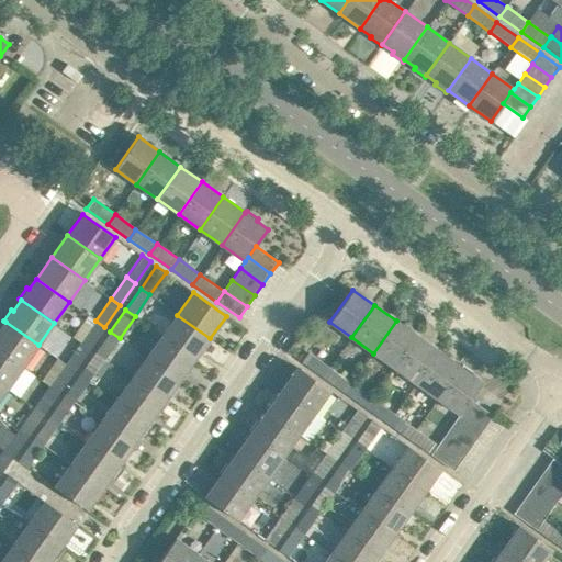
[(212,339),(210,338),(177,315),(163,336),(194,359),(202,348),(204,350),(212,339)]
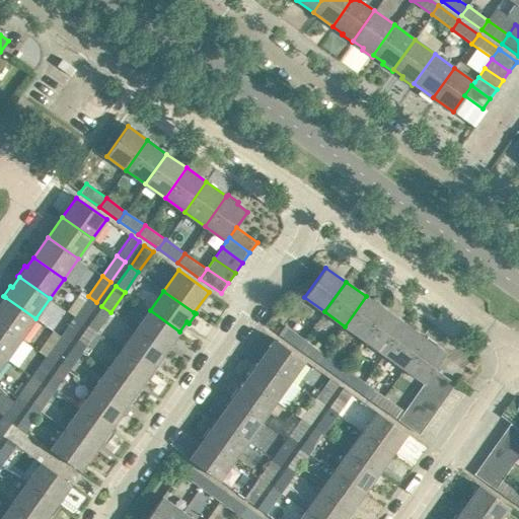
[(83,321),(96,302),(88,296),(74,315),(83,321)]
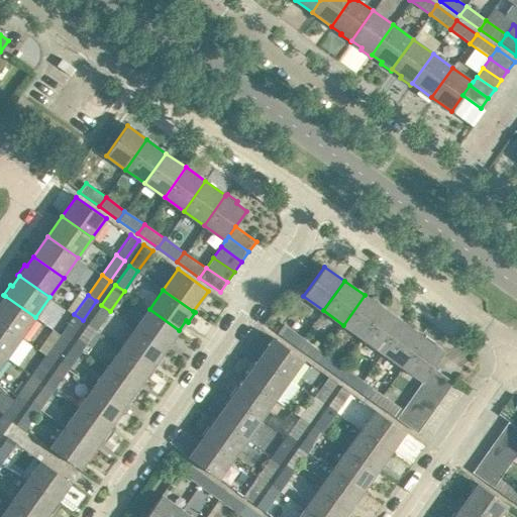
[(363,339),(384,309),(365,295),(343,325),(363,339)]
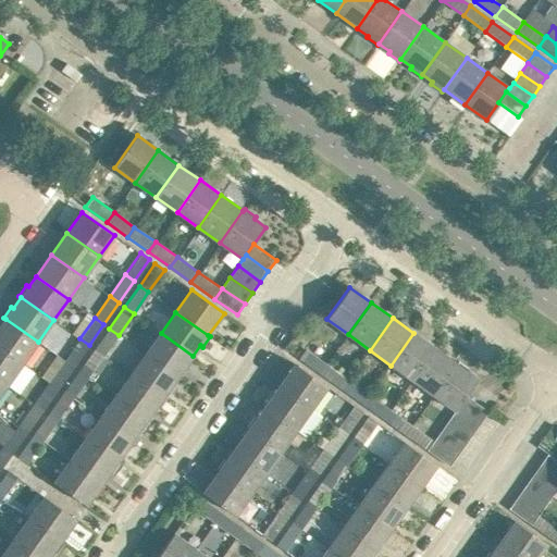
[(38,342),(5,319),(0,326),(0,346),(23,363),(38,342)]
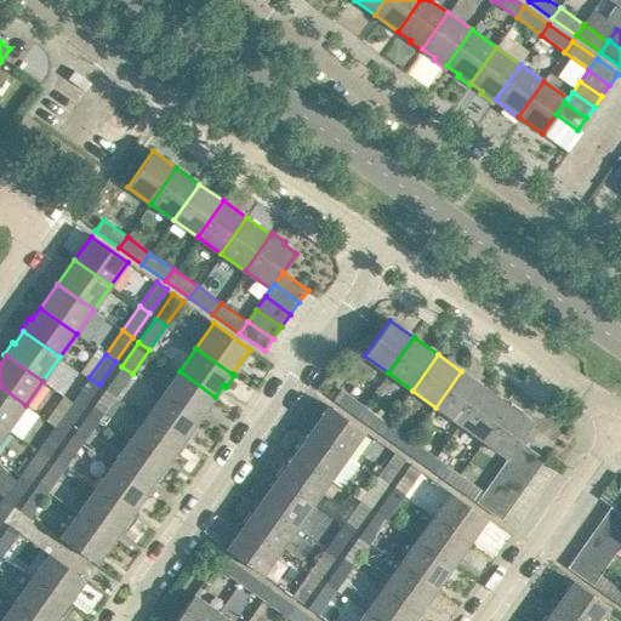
[(115,397),(132,374),(121,366),(104,389),(115,397)]
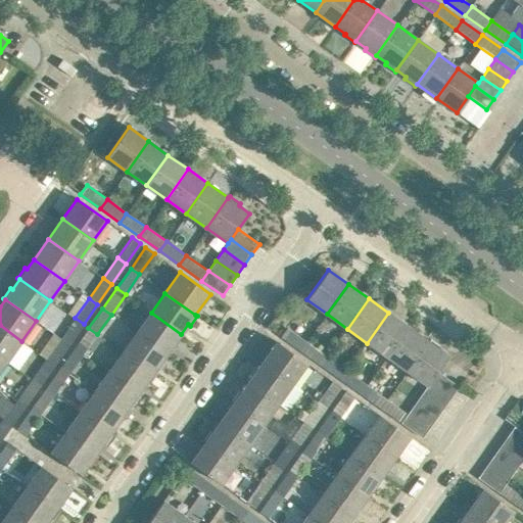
[(167,354),(181,334),(151,313),(137,332),(167,354)]
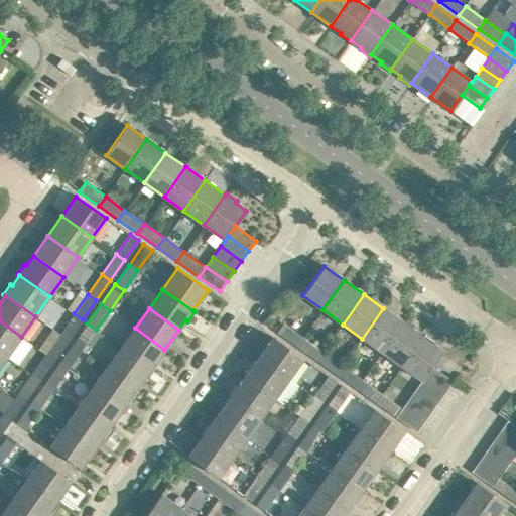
[(382,353),(403,323),(383,308),(362,339),(382,353)]
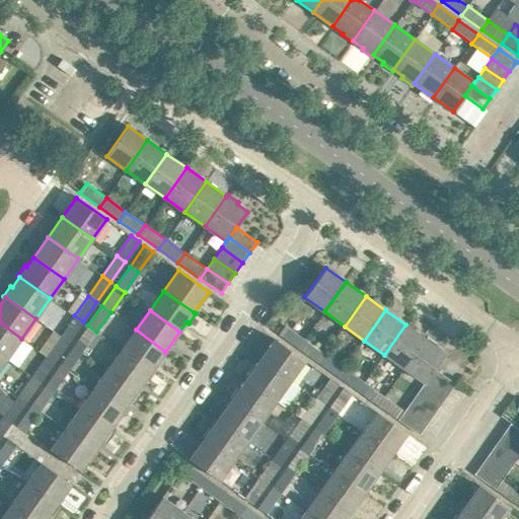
[(69,342),(83,321),(74,315),(60,336),(69,342)]
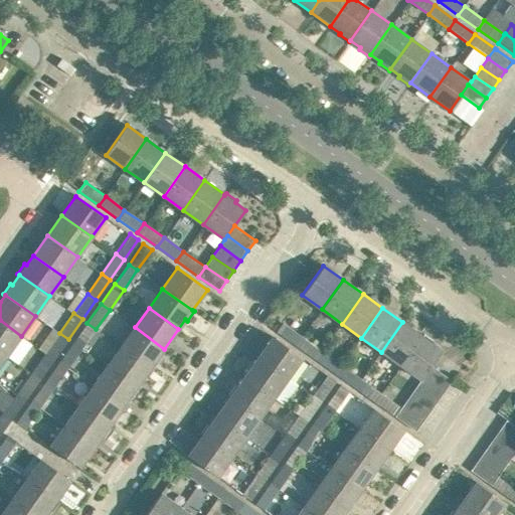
[(21,336),(0,320),(0,351),(6,356),(21,336)]
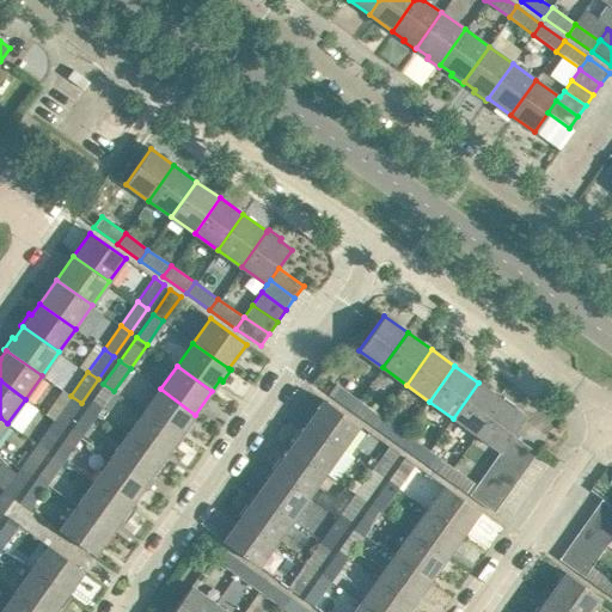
[(476,434),(501,399),(478,383),(453,418),(476,434)]
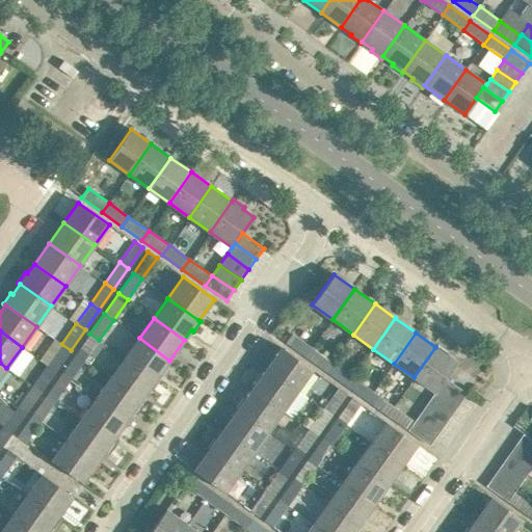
[(104,344),(99,340),(89,334),(76,354),(84,361),(89,365),(104,344)]
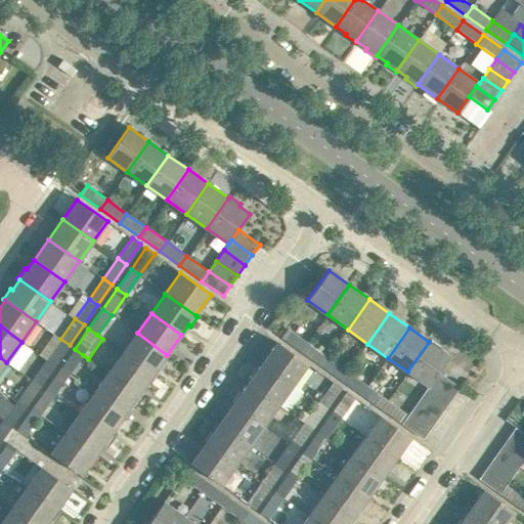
[(288,330),(281,338),(301,352),(307,343),(288,330)]
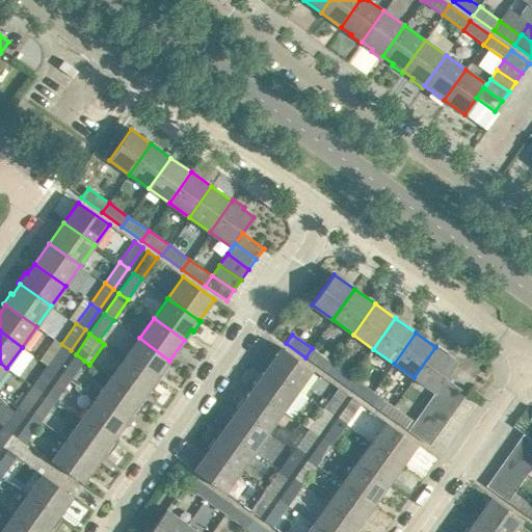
[(155,380),(169,361),(139,338),(125,358),(155,380)]
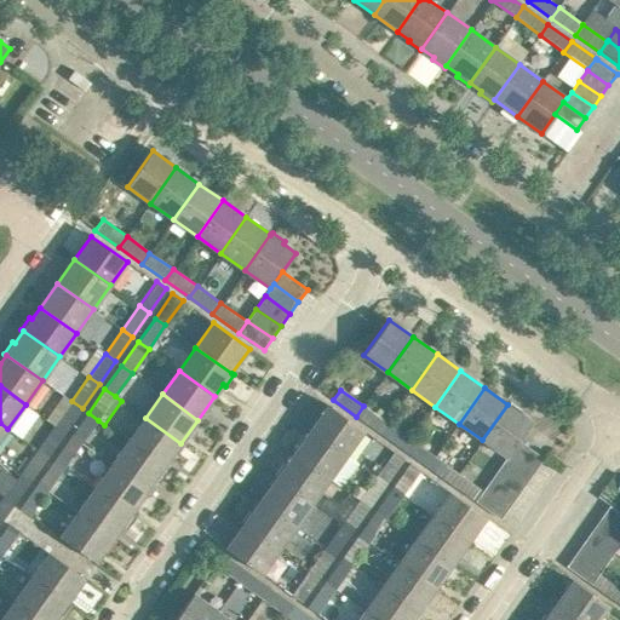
[(64,432),(82,408),(72,401),(55,425),(64,432)]
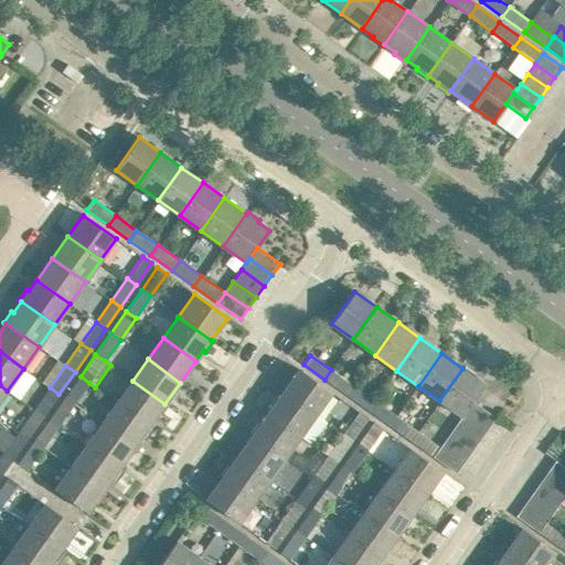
[(462,417),(465,413),(473,402),(484,386),(486,384),(473,376),(476,374),(464,366),(462,369),(439,401),(462,417)]
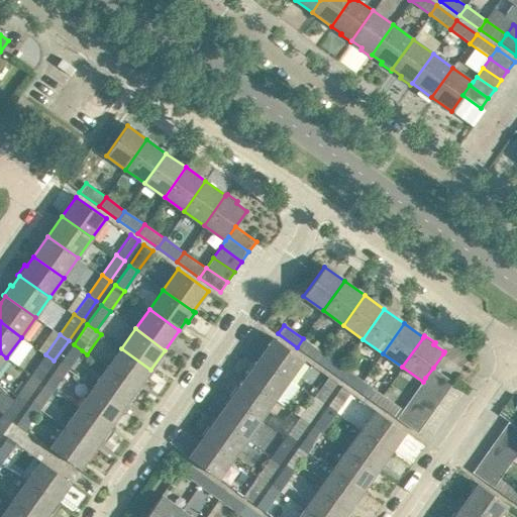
[(304,358),(274,337),(260,357),(290,379),(304,358)]
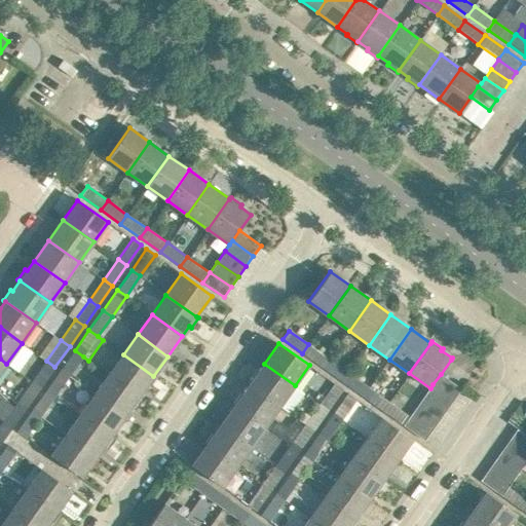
[(329,359),(308,344),(302,353),(323,368),(329,359)]
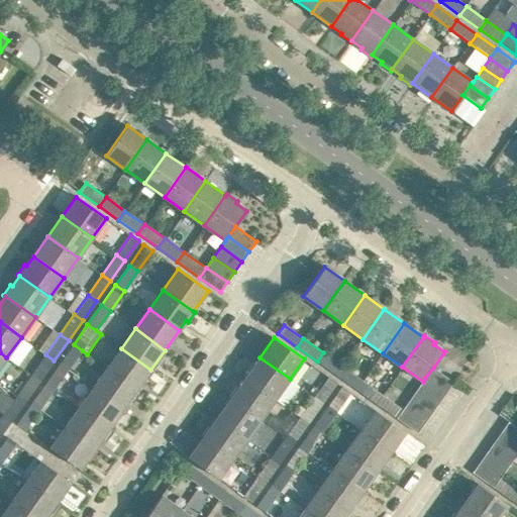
[(68,371),(82,350),(74,344),(60,365),(68,371)]
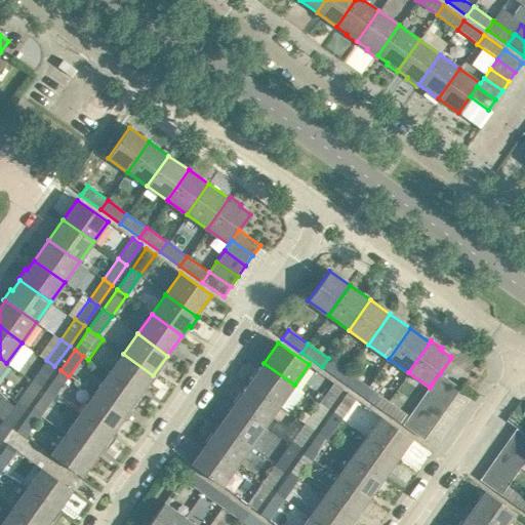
[(138,396),(153,375),(123,354),(109,374),(138,396)]
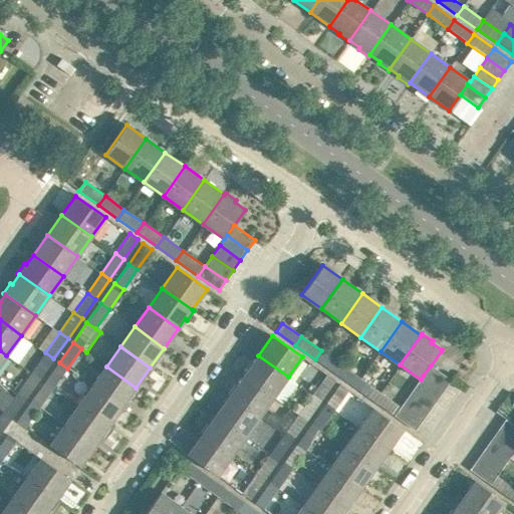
[(340,364),(321,350),(315,359),(334,373),(340,364)]
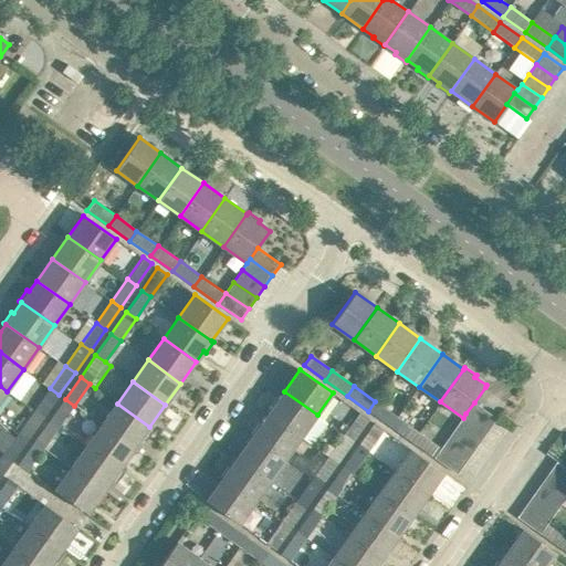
[(43,417),(59,395),(50,388),(34,410),(43,417)]
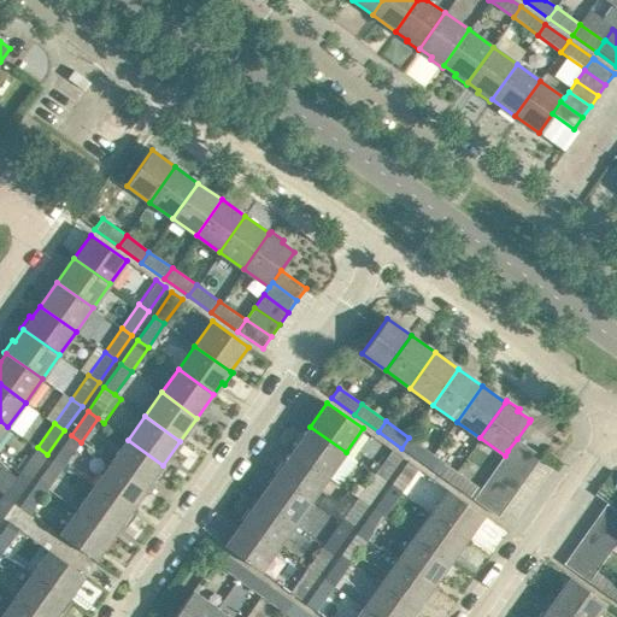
[(346,452),(310,427),(293,451),(329,476),(346,452)]
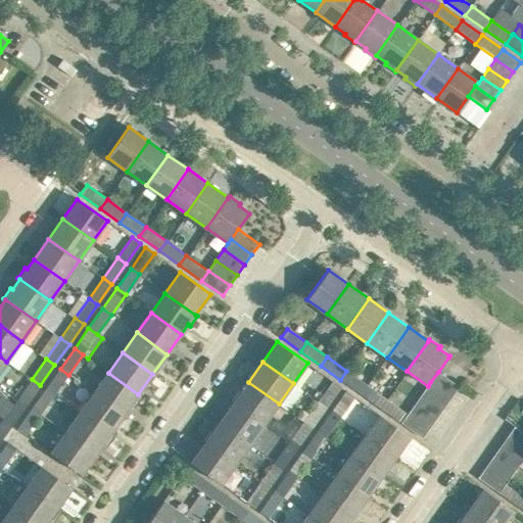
[(54,394),(68,375),(60,369),(46,388),(54,394)]
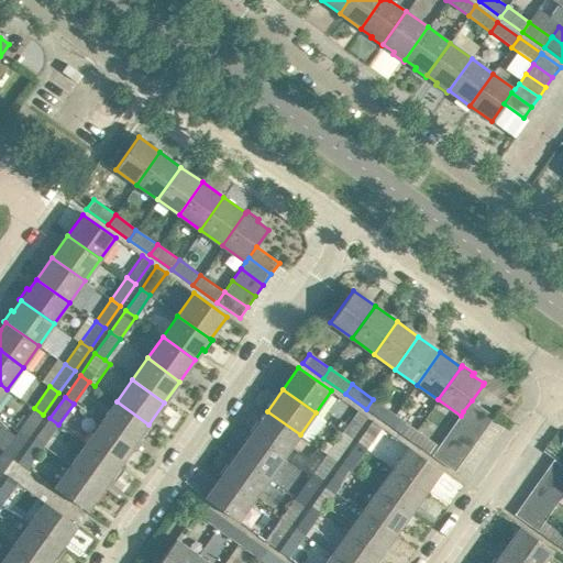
[(395,416),(373,399),(366,409),(388,424),(395,416)]
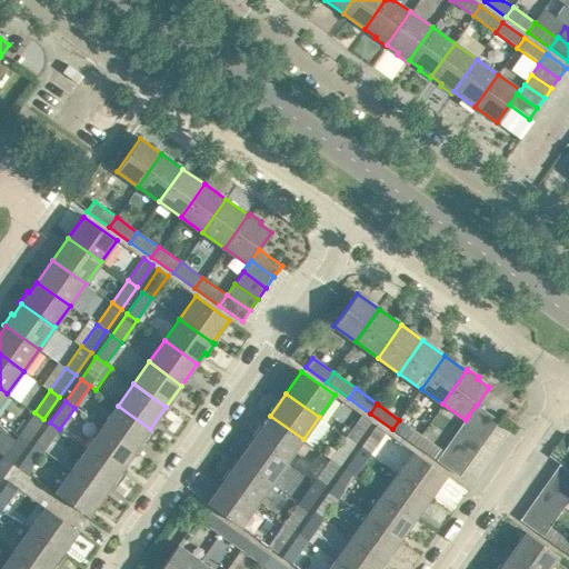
[(499,421),(477,405),(468,416),(491,432),(499,421)]
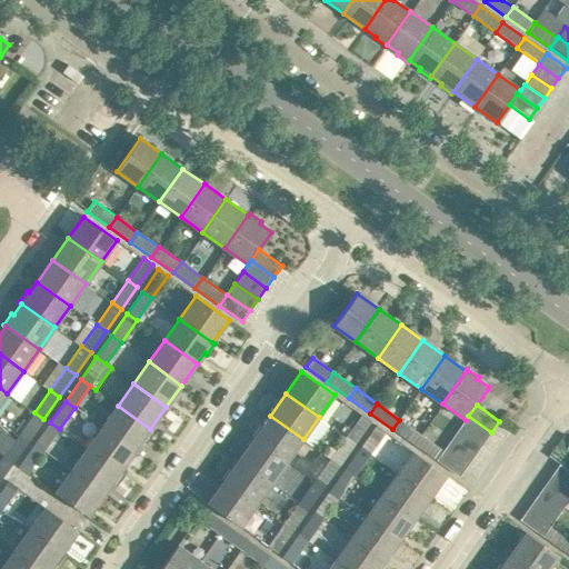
[(152,430),(150,429),(118,406),(102,427),(135,451),(143,440),(145,441),(152,430)]
